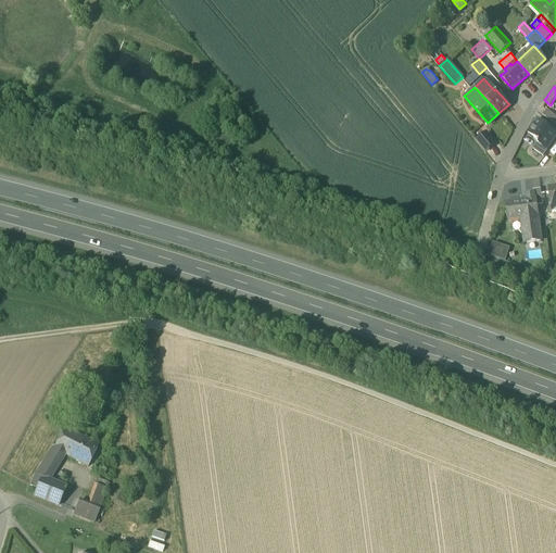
[(543,114),(555,124),(555,115),(547,109),(543,114)]
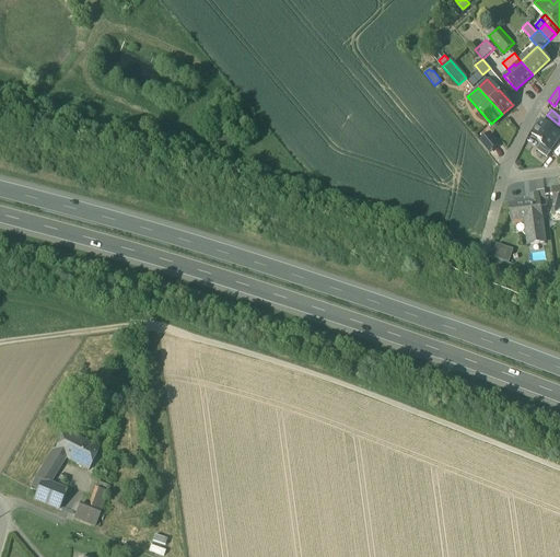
[(548,124),(541,118),(532,131),(543,139),(540,142),(550,149),(551,148),(550,148),(559,134),(559,128),(555,125),(550,122),(548,124)]
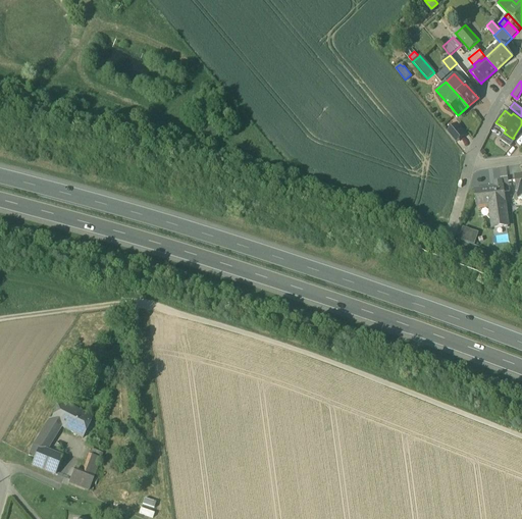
[(448,131),(455,141),(465,133),(457,123),(448,131)]
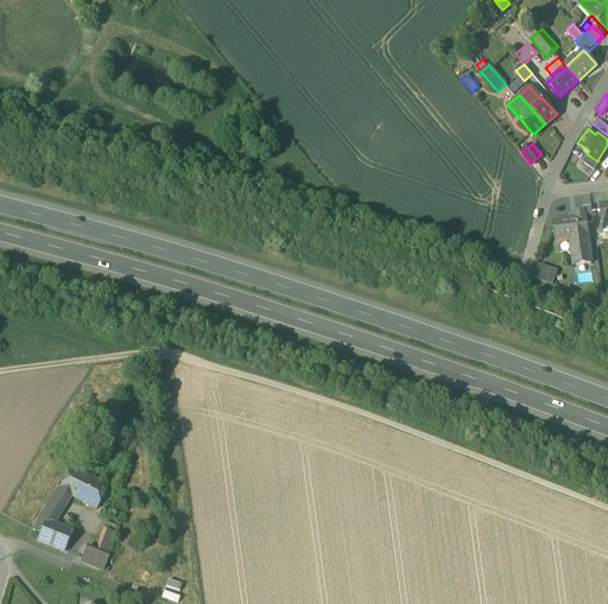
[(597,161),(587,154),(582,160),(594,167),(597,161)]
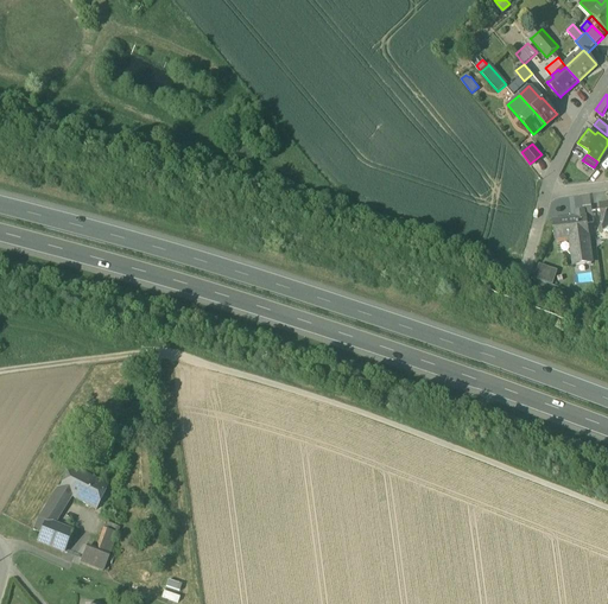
[(586,215),(586,221),(593,220),(591,203),(583,204),(583,210),(584,216),(586,215)]
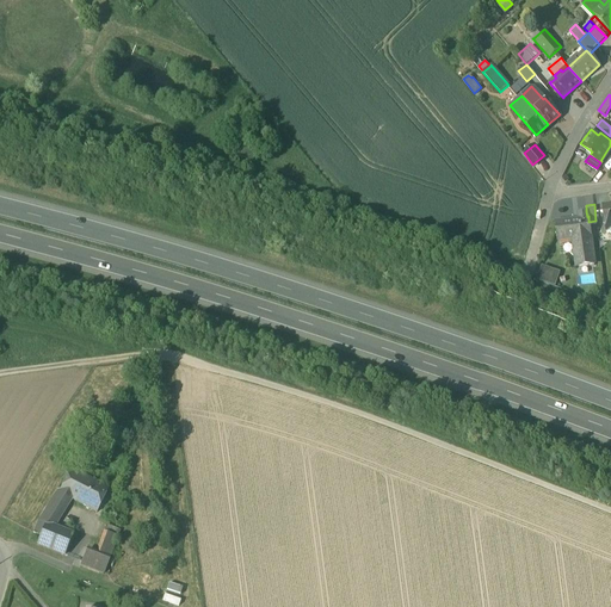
[(588,216),(587,217),(580,217),(563,220),(566,236),(575,235),(579,264),(593,261),(590,233),(591,233),(588,222),(588,216)]
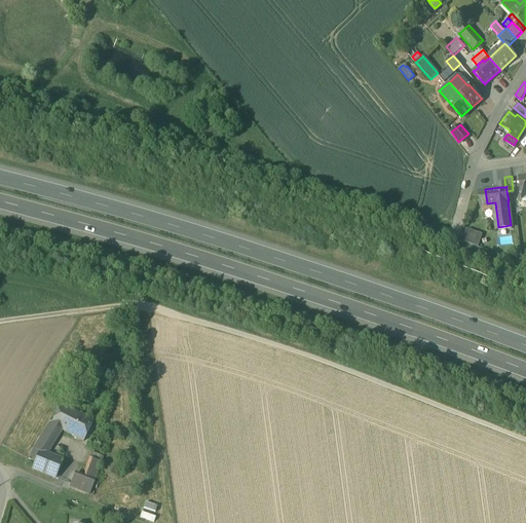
[(466,227),(461,239),(478,245),(482,232),(466,227)]
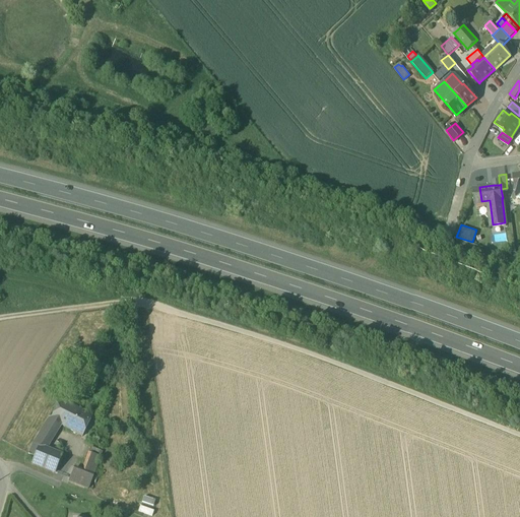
[(85,383),(105,389),(107,380),(87,375),(85,383)]
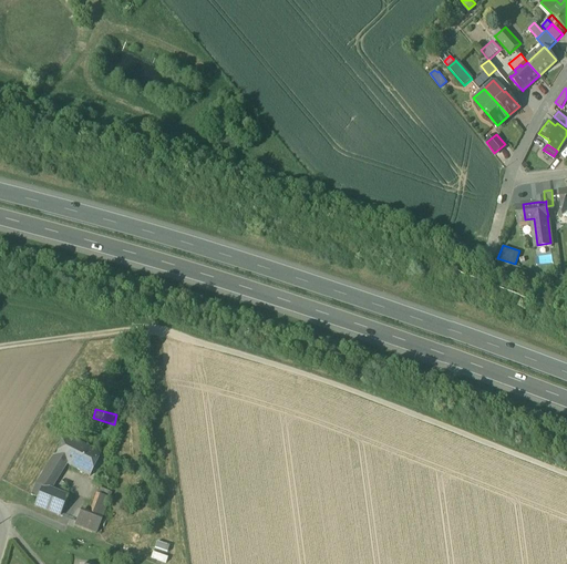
[(69,462),(90,472),(101,450),(75,437),(76,436),(74,434),(73,437),(65,432),(55,453),(55,454),(66,460),(69,461),(69,462)]
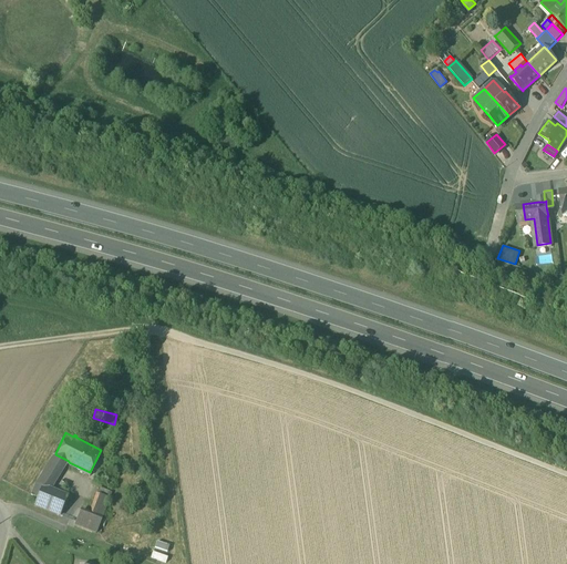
[(53,452),(47,463),(60,470),(66,460),(55,454),(55,453),(53,452)]
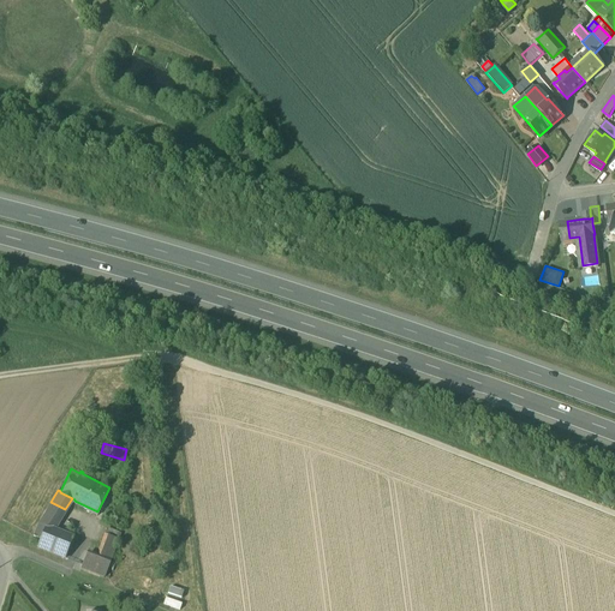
[(51,502),(39,521),(46,523),(53,527),(65,509),(51,502)]
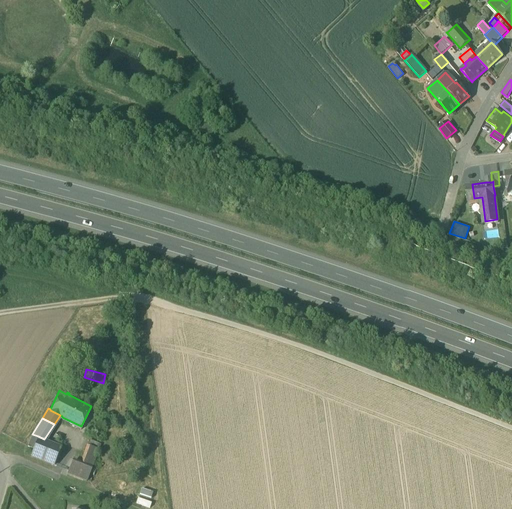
[(28,443),(34,446),(38,436),(32,434),(32,435),(28,443)]
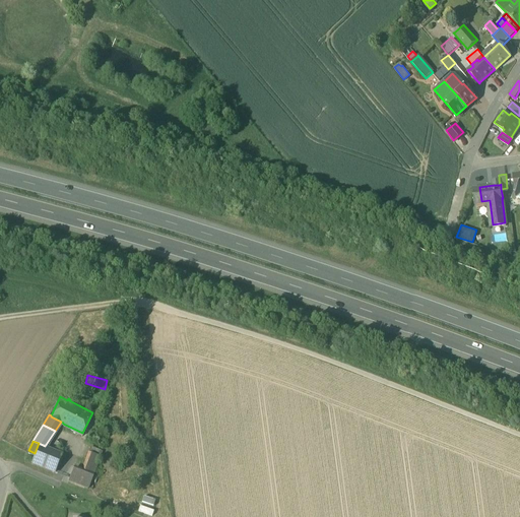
[(45,446),(39,443),(35,453),(31,460),(55,469),(62,453),(45,446)]
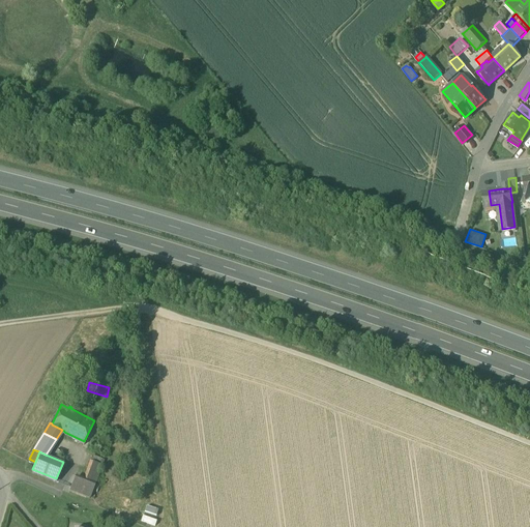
[(93,461),(101,464),(104,457),(93,452),(90,460),(93,461)]
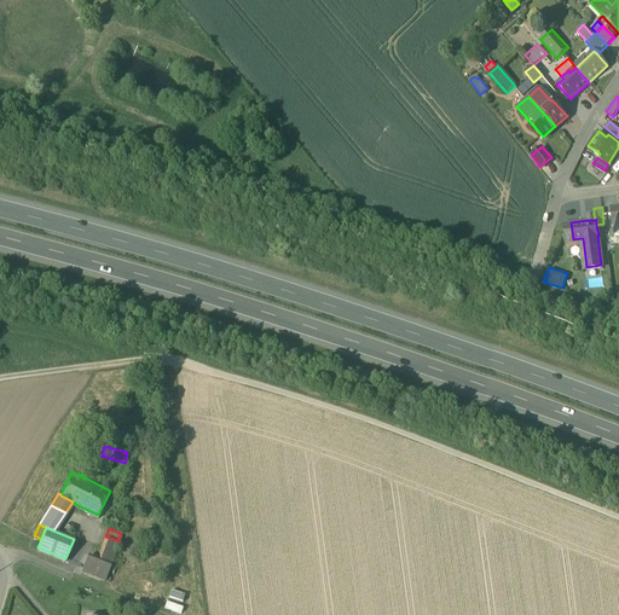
[(109,538),(106,543),(116,547),(119,541),(109,538)]
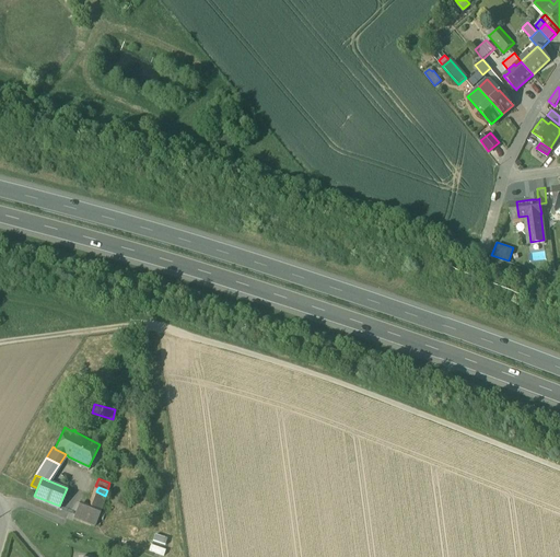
[(100,511),(105,496),(96,491),(90,507),(100,511)]
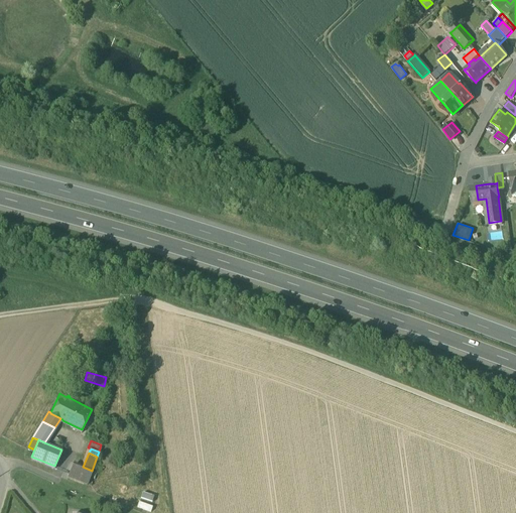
[(88,482),(92,471),(83,467),(73,463),(69,475),(88,482)]
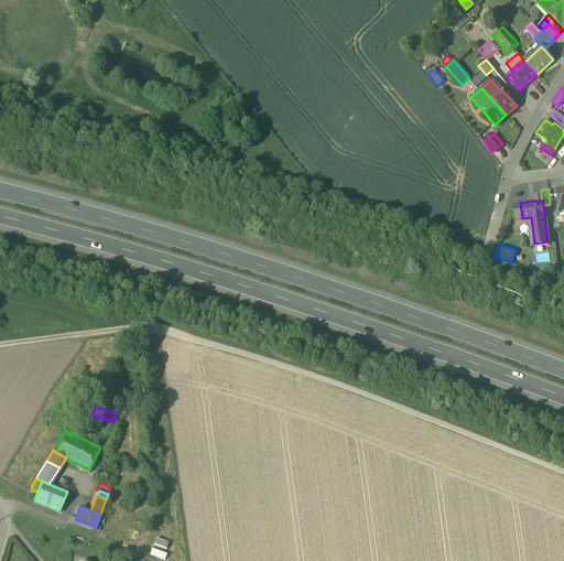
[(169,546),(170,539),(155,536),(154,542),(169,546)]
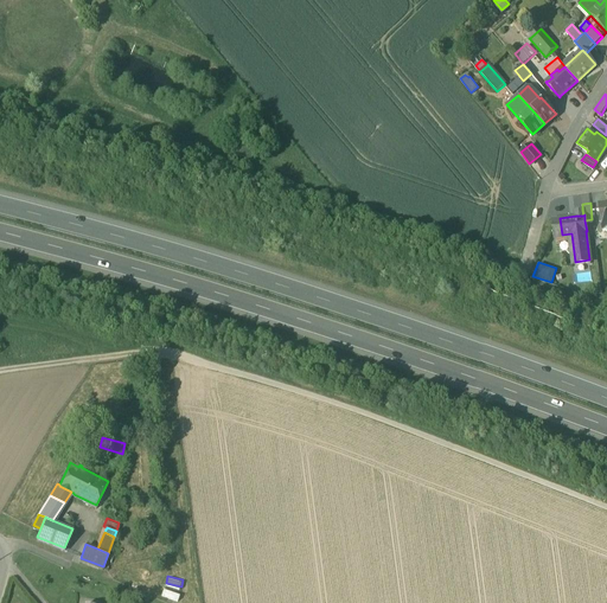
[(164,588),(161,592),(179,598),(180,594),(164,588)]
